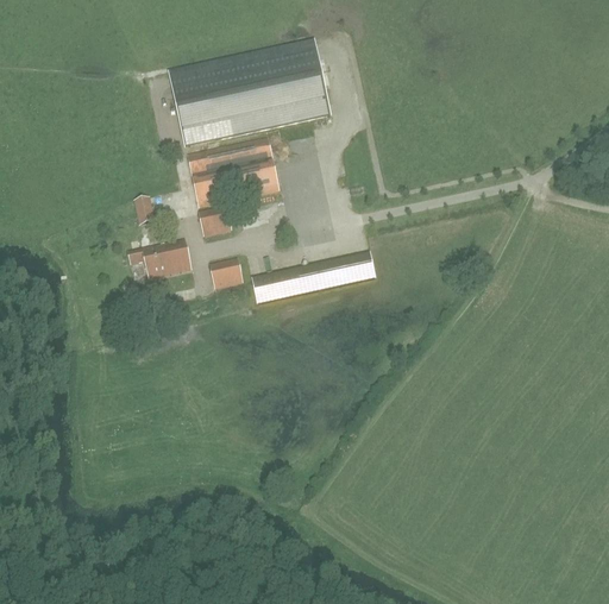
[(330,113),(314,41),(170,71),(186,144),(330,113)]
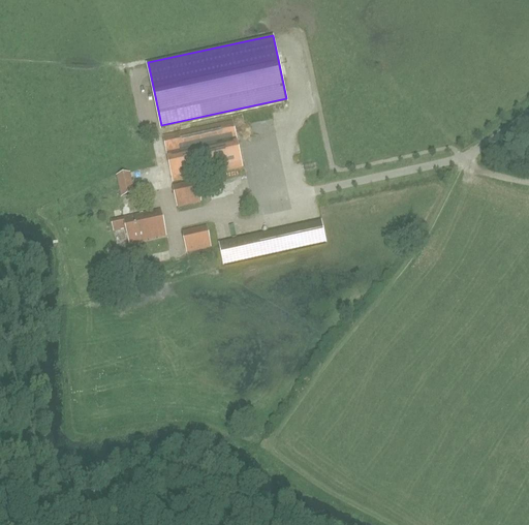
[(173,179),(243,163),(232,118),(162,133),(173,179)]
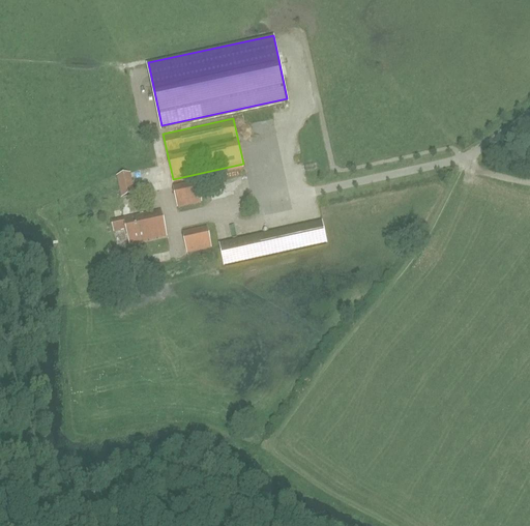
[(121,195),(135,192),(129,170),(117,173),(121,195)]
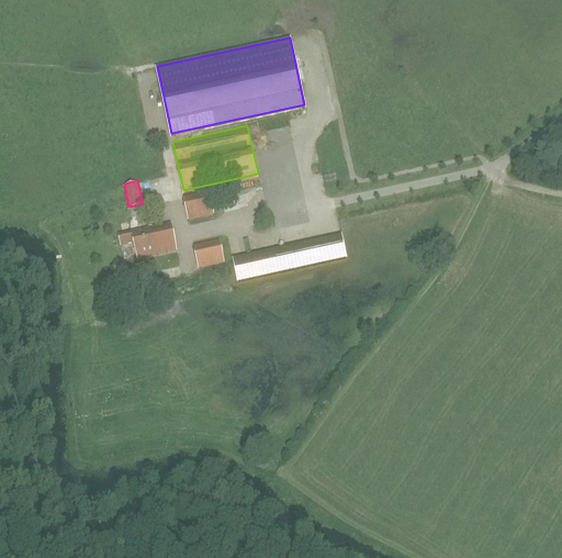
[(208,189),(184,194),(189,215),(213,211),(208,189)]
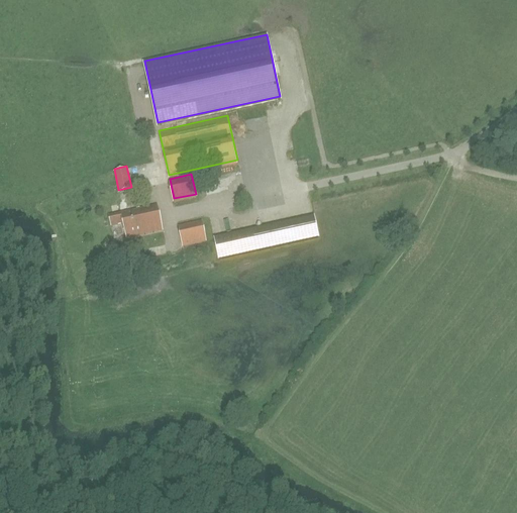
[(127,234),(162,227),(156,202),(109,212),(111,222),(122,220),(123,226),(125,226),(127,234)]
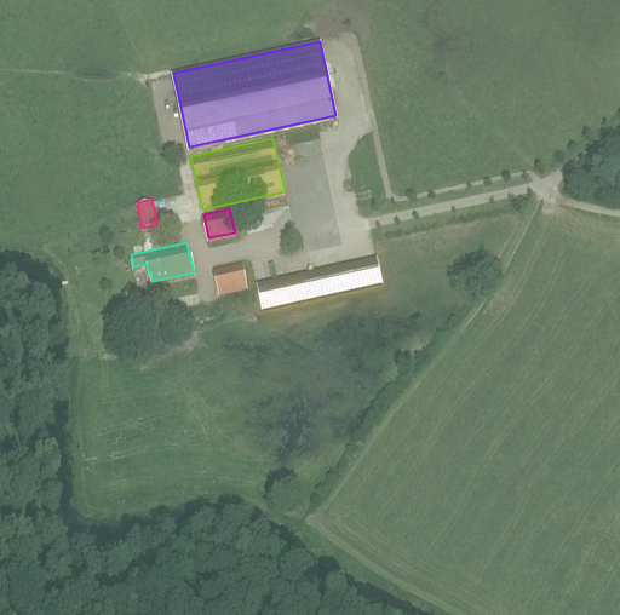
[(374,257),(252,280),(257,305),(379,283),(374,257)]
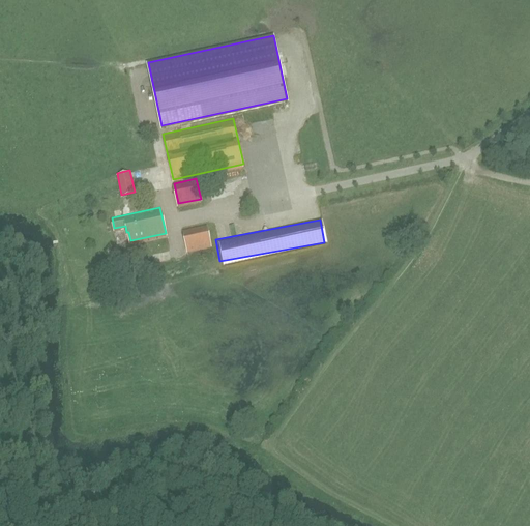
[(187,249),(210,244),(206,224),(183,229),(187,249)]
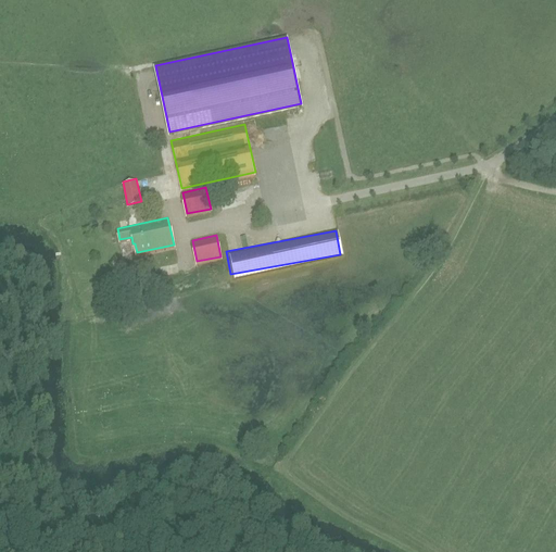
All buildings are outlined.
